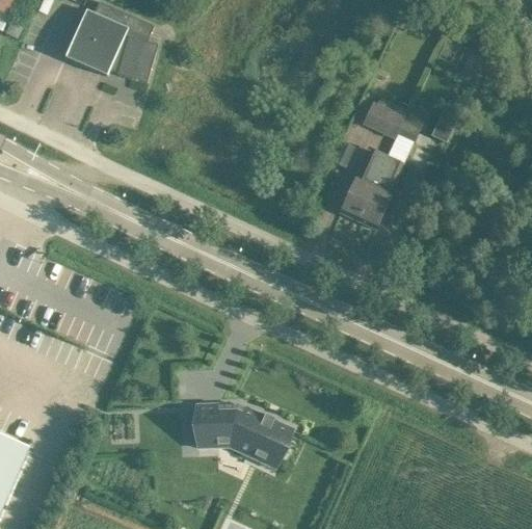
[(0,0),(0,27),(2,29),(3,28),(10,12),(17,0),(0,0)]
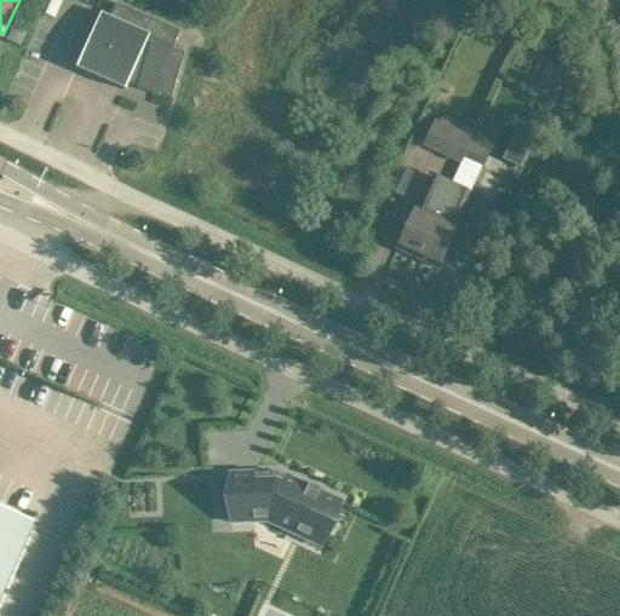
[(103,10),(78,64),(82,62),(84,61),(122,78),(122,79),(124,85),(125,85),(128,75),(138,80),(137,85),(171,95),(178,70),(184,50),(171,46),(179,29),(116,1),(110,13),(103,10)]
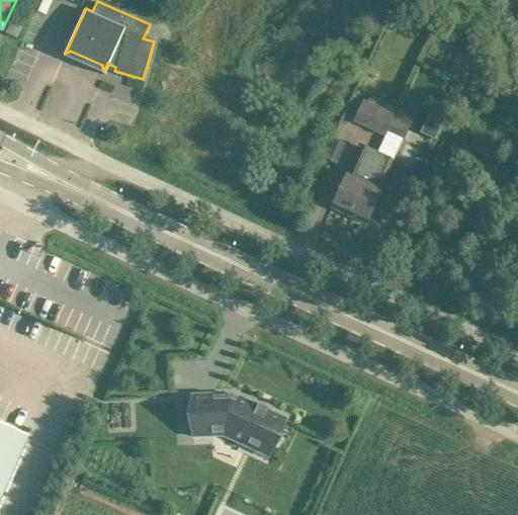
[(6,29),(16,34),(21,24),(11,19),(6,29)]
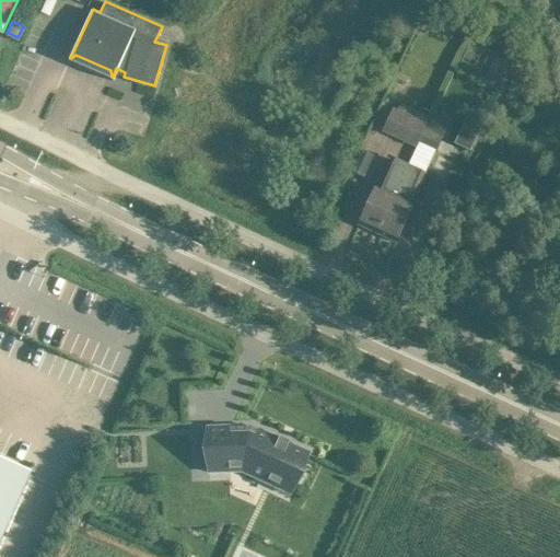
[(468,45),(465,60),(490,67),(493,50),(468,45)]
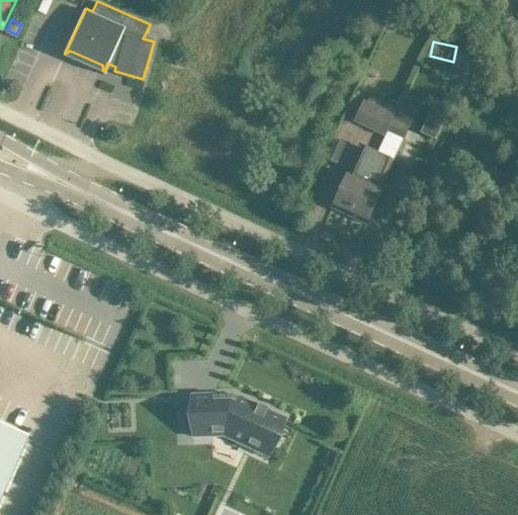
[(353,119),(385,134),(386,131),(400,137),(407,121),(395,115),(396,112),(363,98),(353,119)]
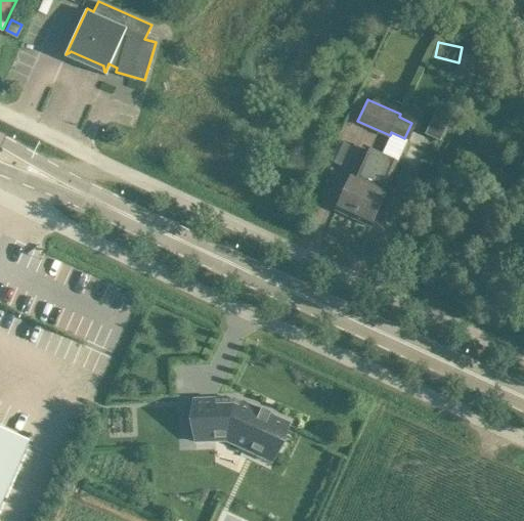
[(336,208),(353,215),(381,153),(365,145),(358,161),(362,163),(357,173),(352,171),(336,208)]
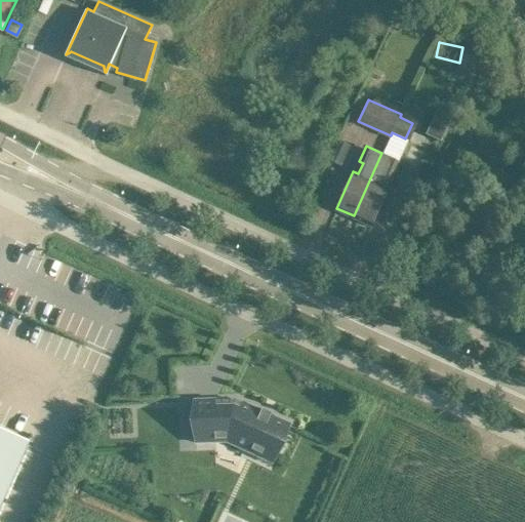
[(381,153),(354,215),(371,224),(388,187),(382,185),(387,173),(390,175),(397,160),(381,153)]
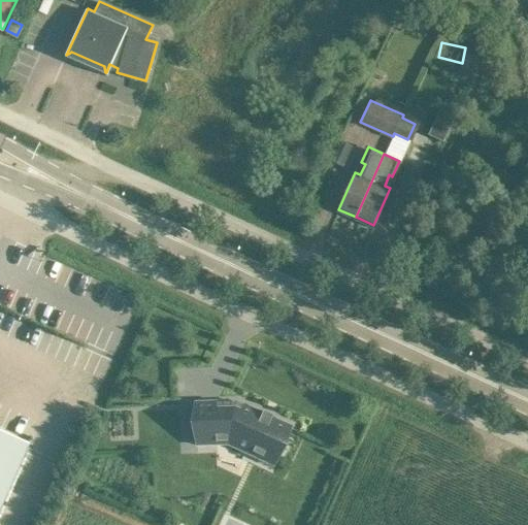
[(197,443),(217,441),(229,441),(245,449),(269,460),(277,443),(282,445),(291,425),(272,416),(273,414),(264,409),(263,412),(244,403),(240,411),(235,408),(216,408),(216,400),(196,401),(197,443)]
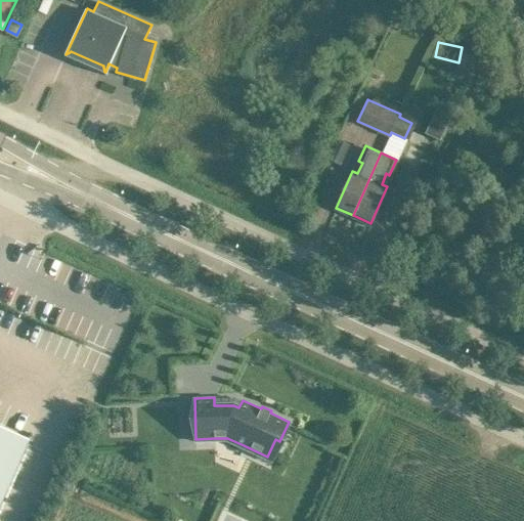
[(0,496),(27,437),(0,425),(0,496)]
